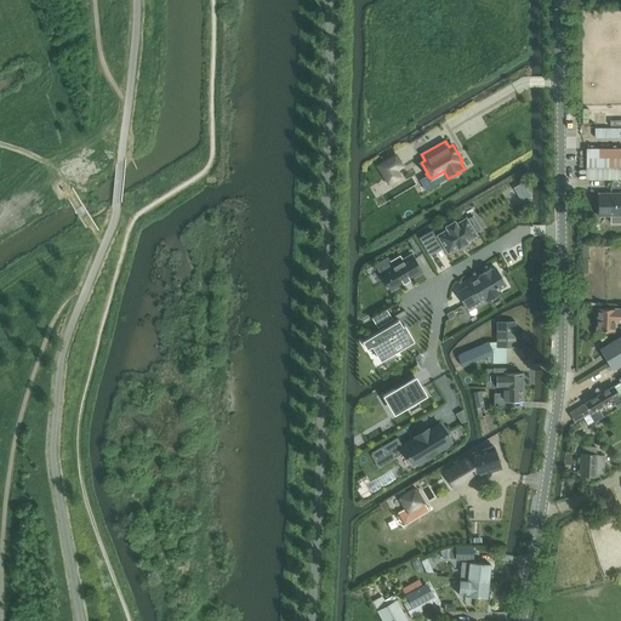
[(620,148),(586,148),(586,149),(586,167),(586,180),(620,178),(620,148)]
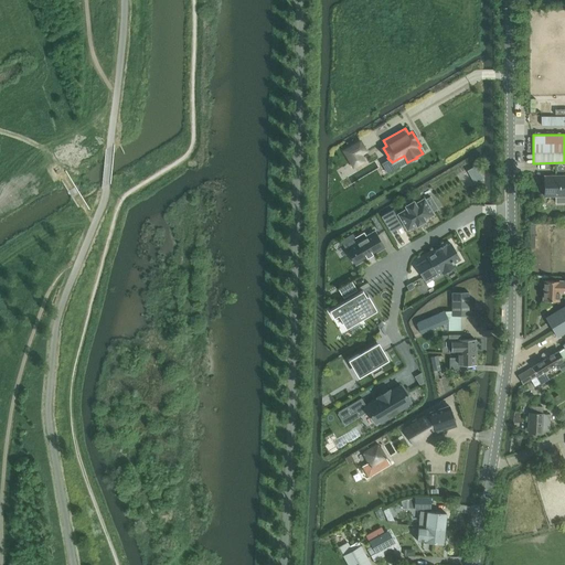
[(365,142),(345,155),(358,173),(370,166),(365,159),(372,155),(365,142)]
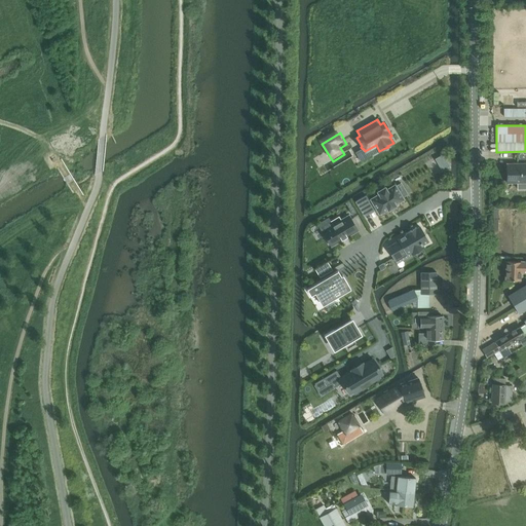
[(443,155),(435,160),(442,173),(450,167),(443,155)]
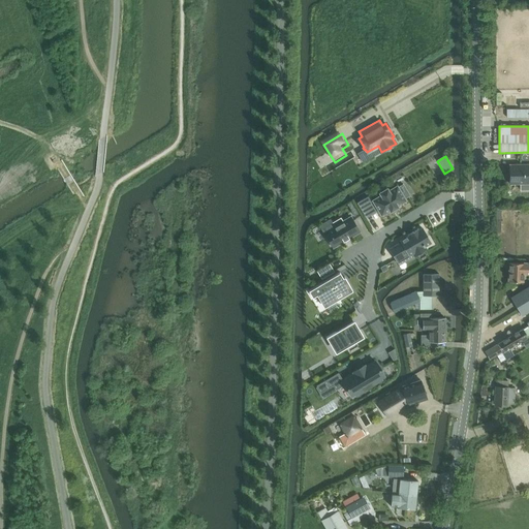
[(528,164),(509,164),(509,184),(521,184),(521,190),(528,189),(528,164)]
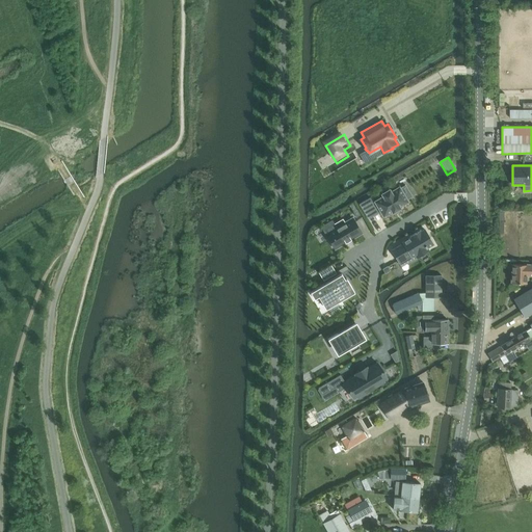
[(383,196),(374,202),(383,217),(392,212),(393,213),(401,208),(400,207),(408,202),(407,200),(413,196),(405,185),(400,188),(400,186),(392,191),(390,189),(381,193),(381,194),(383,196)]
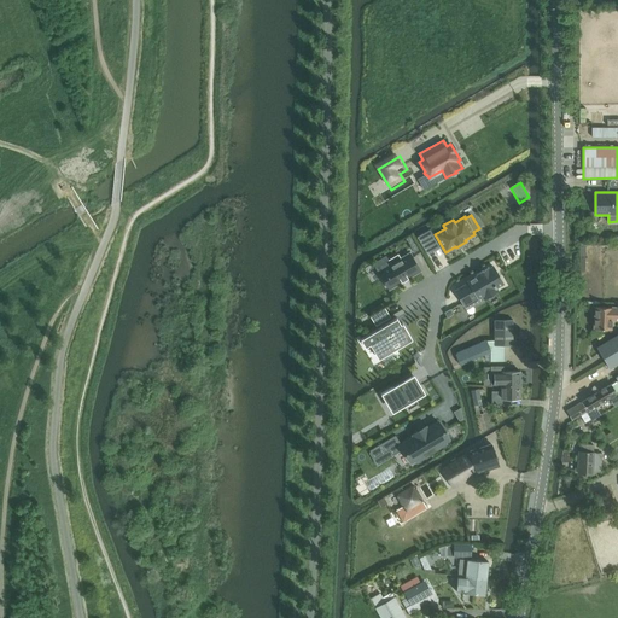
[(430,229),(418,237),(420,243),(421,243),(433,235),(430,229)]
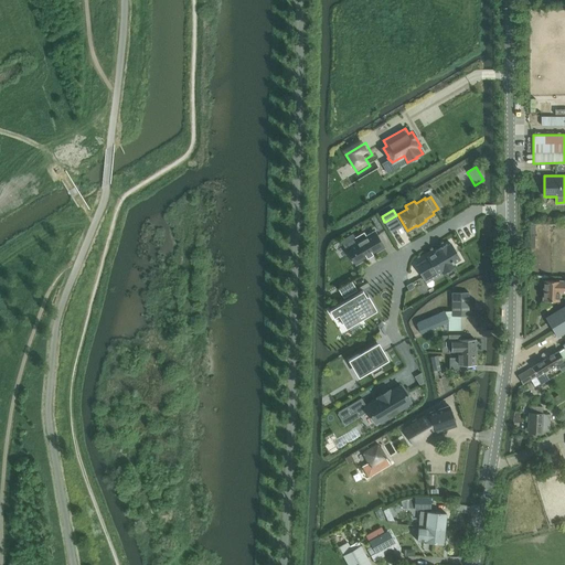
[(364,232),(343,245),(355,265),(384,247),(374,230),(365,235),(364,232)]
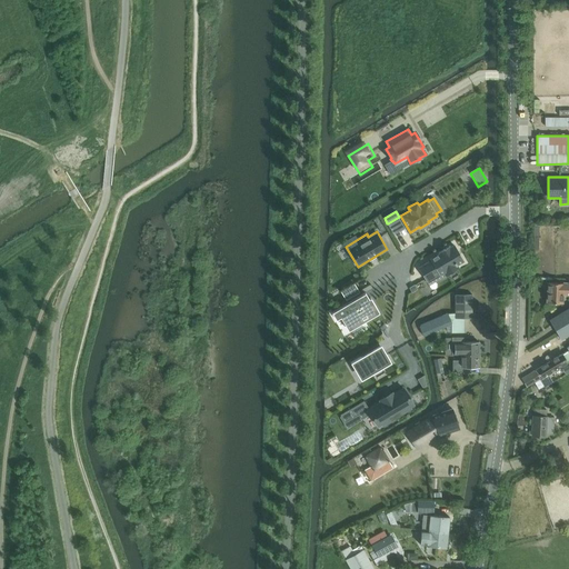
[(432,260),(420,268),(427,278),(439,271),(440,273),(445,271),(447,273),(458,267),(456,265),(462,260),(453,246),(451,247),(450,247),(440,252),(440,253),(432,259),(432,260)]
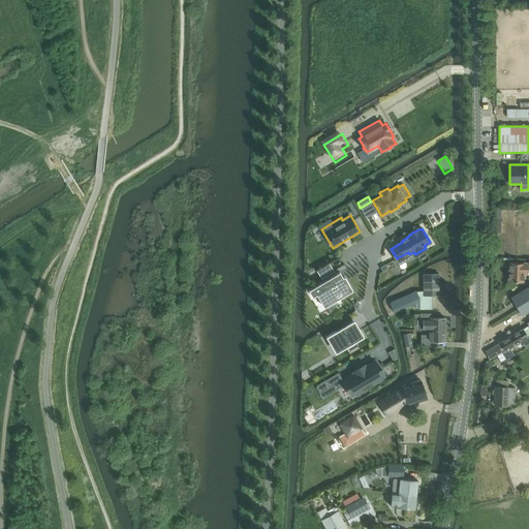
[(528,272),(528,263),(508,262),(507,281),(523,282),(523,272),(528,272)]
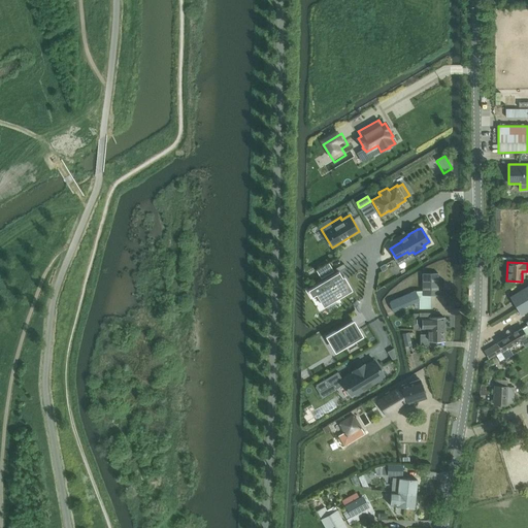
[(329,263),(317,270),(321,278),(334,271),(329,263)]
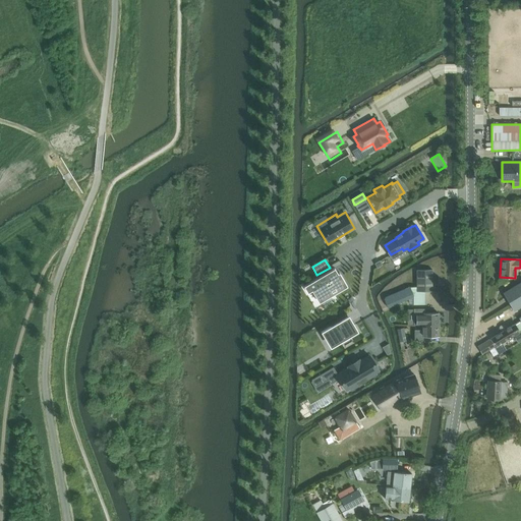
[(306,285),(304,286),(306,290),(308,293),(312,290),(320,302),(347,286),(340,273),(338,274),(335,268),(306,285)]
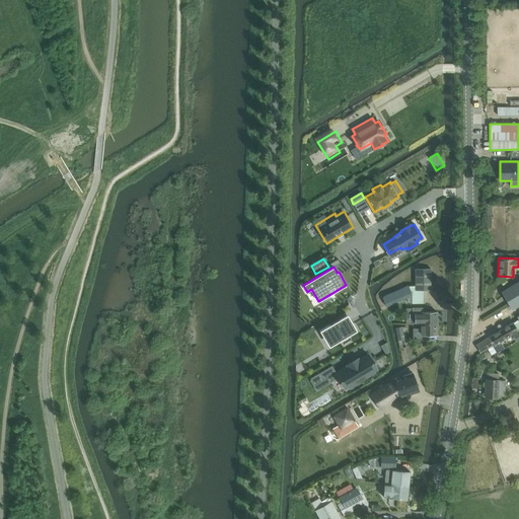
[(416,269),(416,286),(416,290),(424,290),(431,290),(431,269),(416,269)]
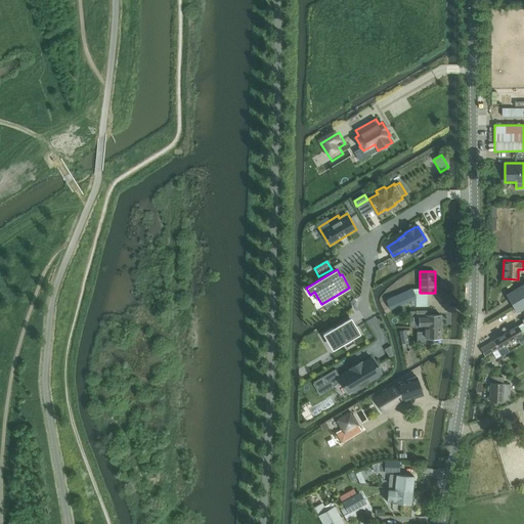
[(516,312),(523,307),(523,284),(506,295),(516,312)]
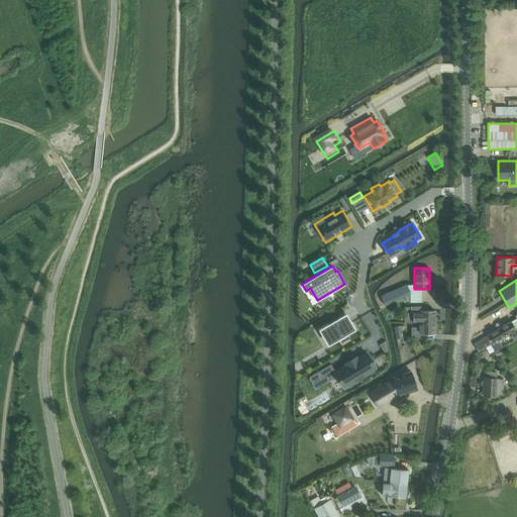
[(409,294),(406,285),(383,294),(382,296),(385,304),(408,294),(409,294)]
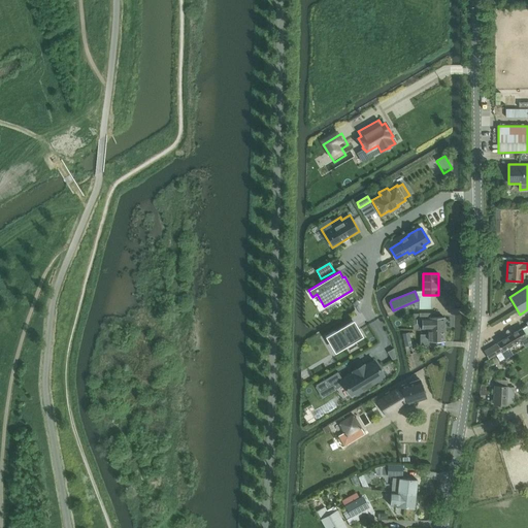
[(423,291),(415,291),(418,300),(417,300),(420,308),(431,308),(431,295),(423,295),(423,291)]
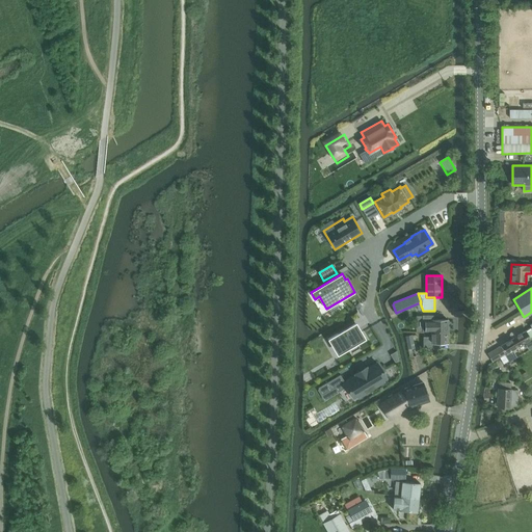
[(431,333),(448,331),(448,320),(431,320),(431,316),(416,317),(416,326),(431,326),(431,333)]
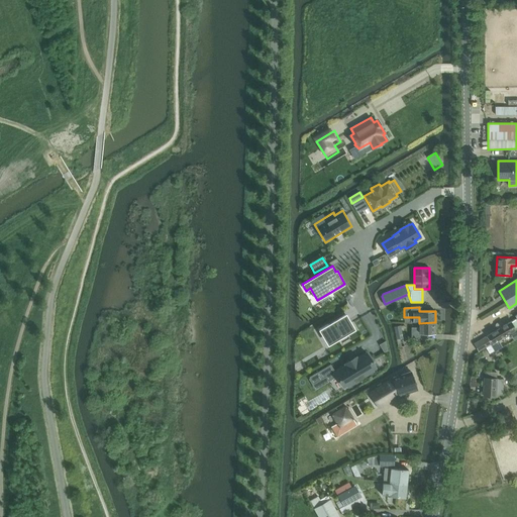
[(328,324),(321,328),(330,344),(355,329),(355,328),(346,313),(344,315),(329,323),(330,323),(328,324)]
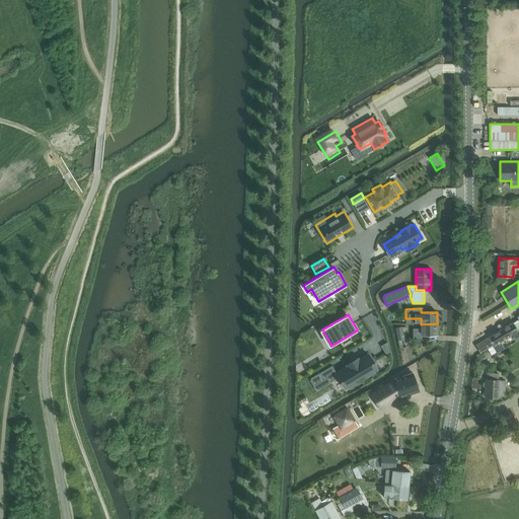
[(512,322),(490,337),(494,344),(493,345),(497,353),(504,349),(500,342),(500,343),(499,341),(517,329),(512,322)]
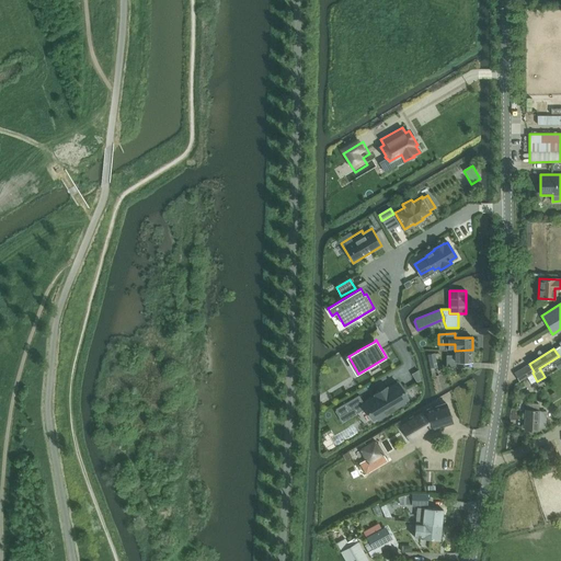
[(472,362),(472,350),(455,351),(455,355),(447,355),(447,366),(456,366),(456,362),(472,362)]
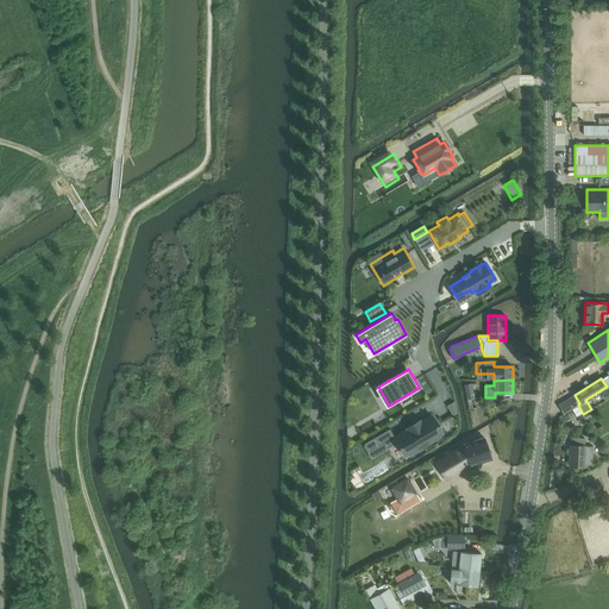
[(476,397),(472,383),(464,385),(468,400),(476,397)]
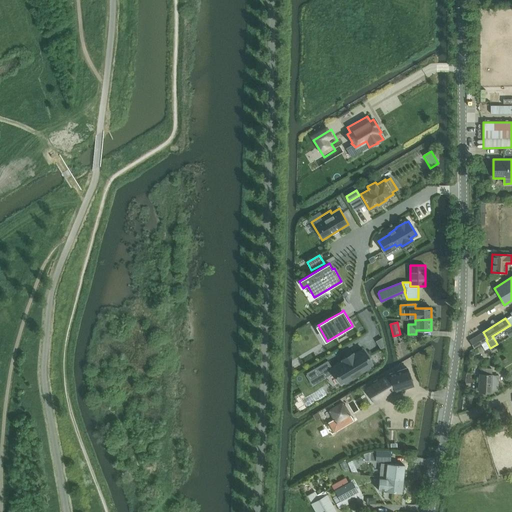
[(473,348),(486,340),(481,333),(469,340),(473,348)]
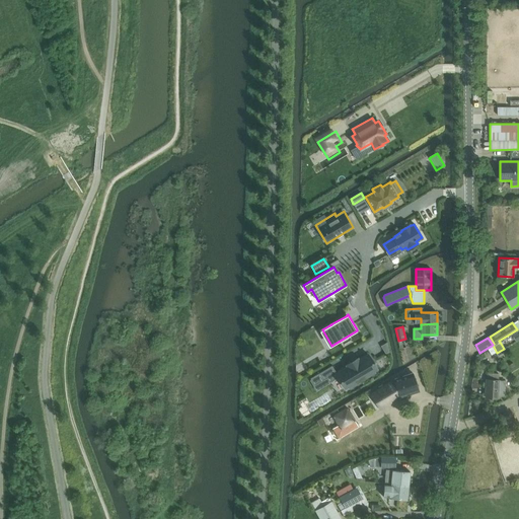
[(332,365),(310,378),(311,379),(314,385),(327,378),(329,382),(339,376),(340,377),(346,387),(360,379),(360,380),(374,372),(373,370),(376,369),(368,354),(359,359),(358,358),(336,371),(332,365)]
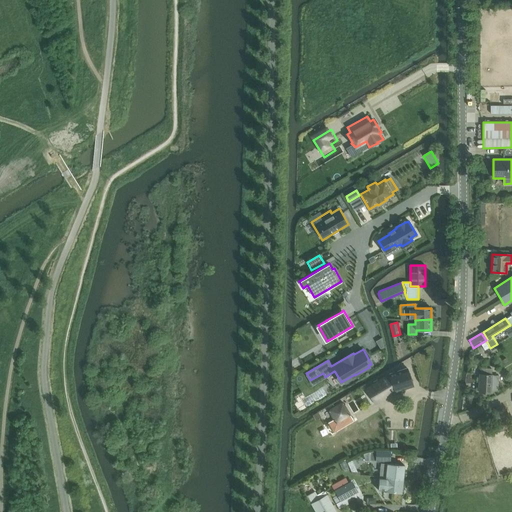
[(389,374),(365,388),(374,404),(391,394),(395,392),(398,391),(401,393),(405,391),(406,389),(414,386),(407,368),(389,374)]
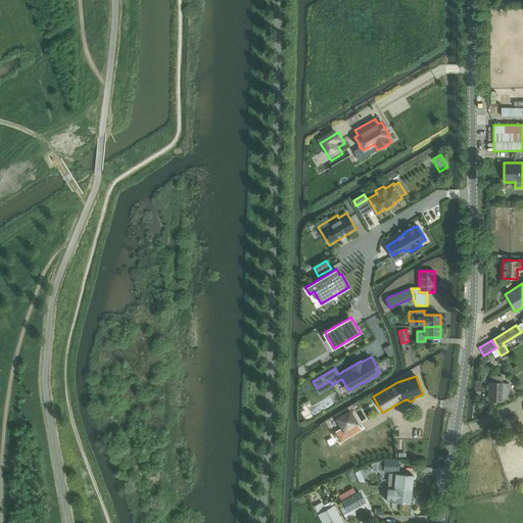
[(501,401),(501,399),(507,399),(509,383),(502,383),(502,377),(490,376),(490,383),(489,383),(488,400),(501,401)]
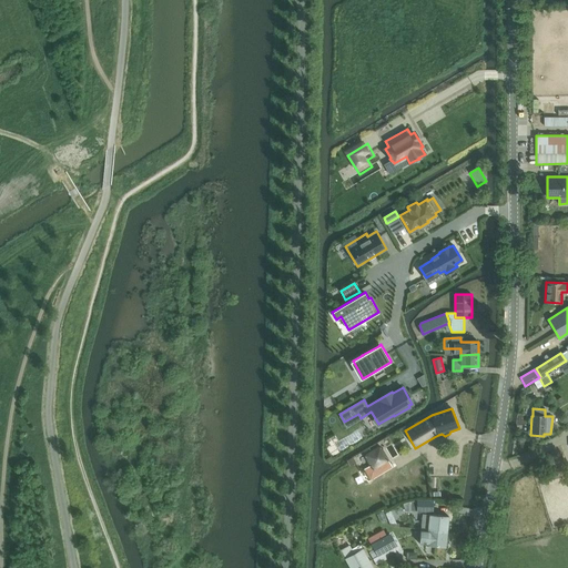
[(357,429),(338,440),(344,450),(363,439),(357,429)]
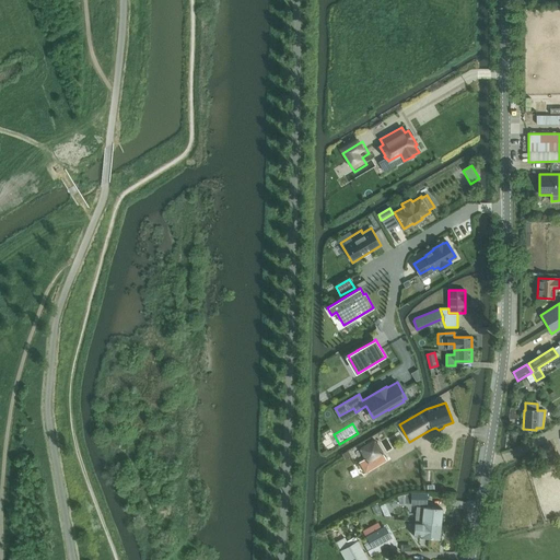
[(365,459),(359,463),(365,473),(386,461),(384,455),(375,441),(360,450),(365,459)]
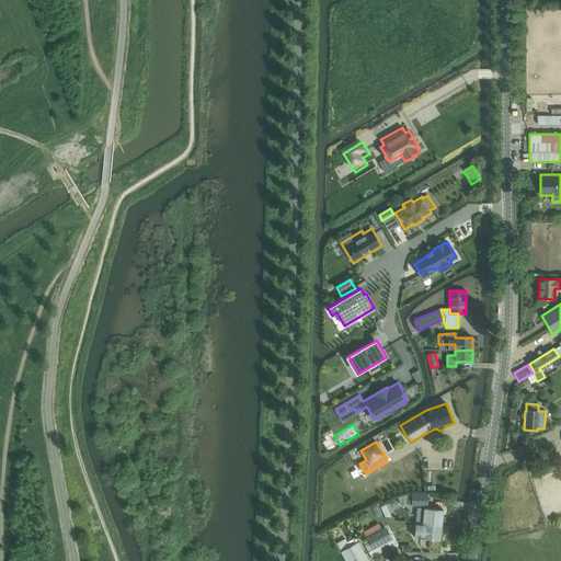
[(348,451),(343,455),(346,460),(352,457),(348,451)]
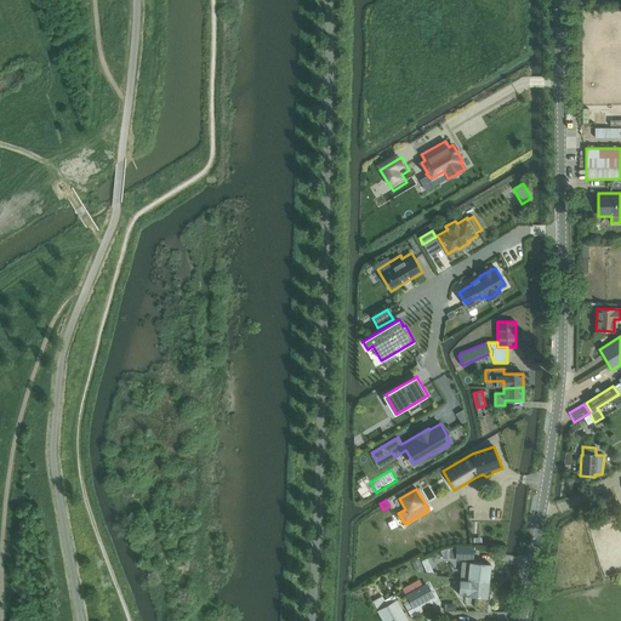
[(473,547),(456,547),(442,550),(443,558),(456,559),(473,559),(473,547)]
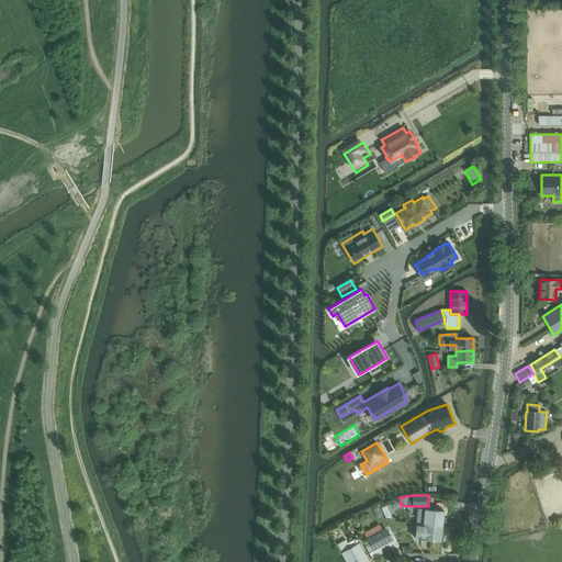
[(417,524),(442,526),(444,510),(418,508),(417,523),(417,524)]
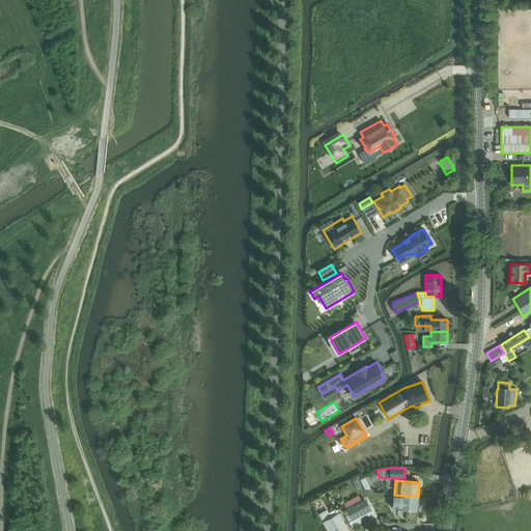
[(418,497),(394,495),(393,508),(417,510),(418,497)]
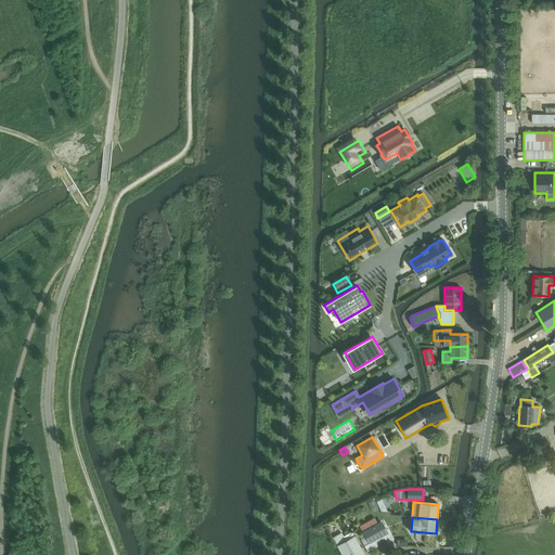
[(365,538),(361,540),(364,545),(368,552),(378,546),(377,544),(381,543),(387,540),(385,534),(378,523),(362,531),(365,538)]
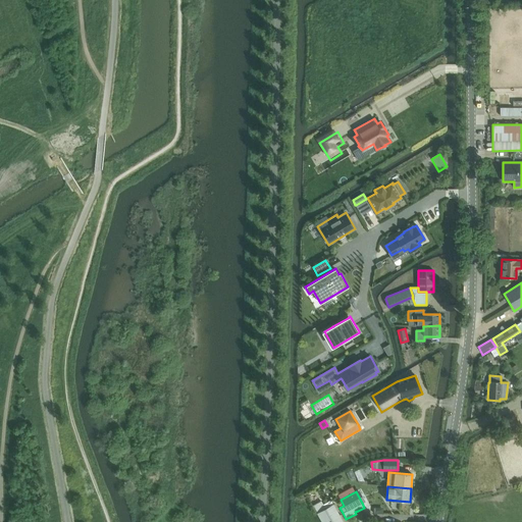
[(321,501),(313,506),(317,513),(321,521),(342,521),(333,505),(325,509),(321,501)]
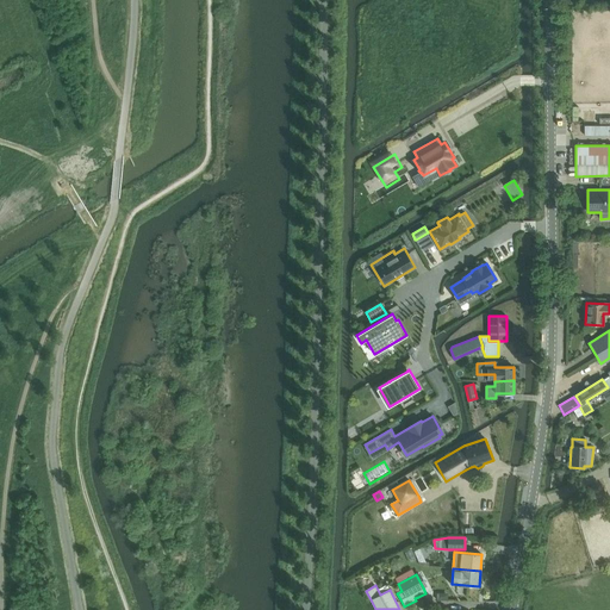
All buildings are outlined.
